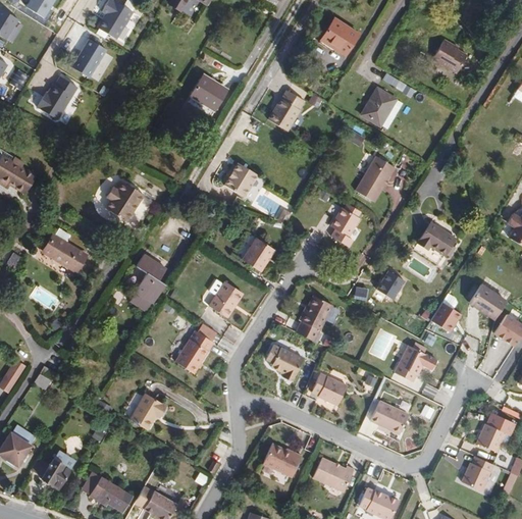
[(25,0),(23,4),(42,15),(50,0),(25,0)]
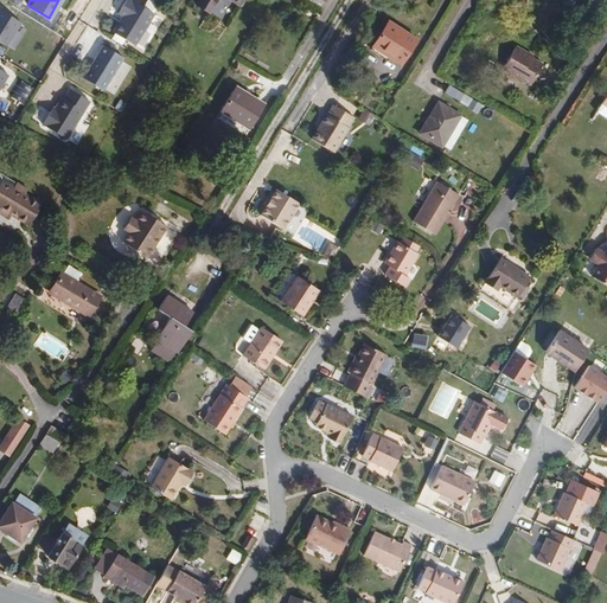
[(154,13),(132,0),(127,0),(119,13),(145,29),(154,13)]
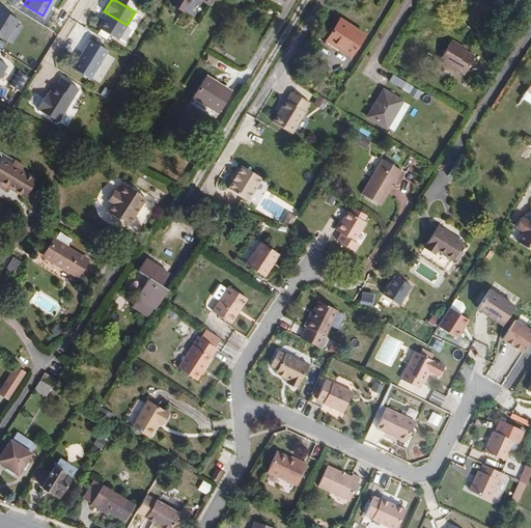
[(176,0),(174,5),(185,12),(191,0),(176,0)]
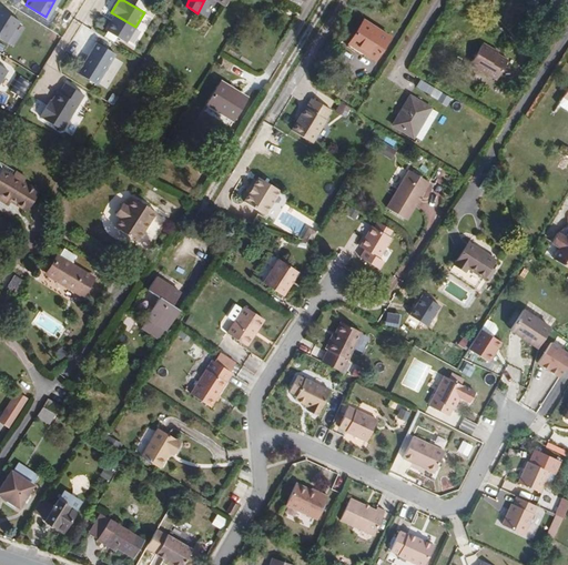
[(22,16),(2,3),(0,7),(0,37),(7,41),(22,16)]
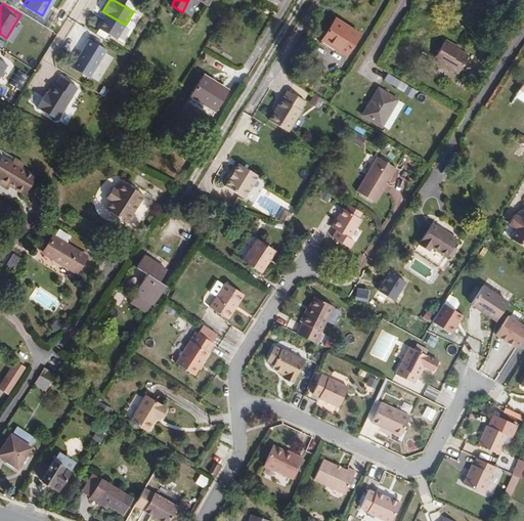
[(119,36),(125,25),(104,12),(96,27),(118,39),(119,36)]
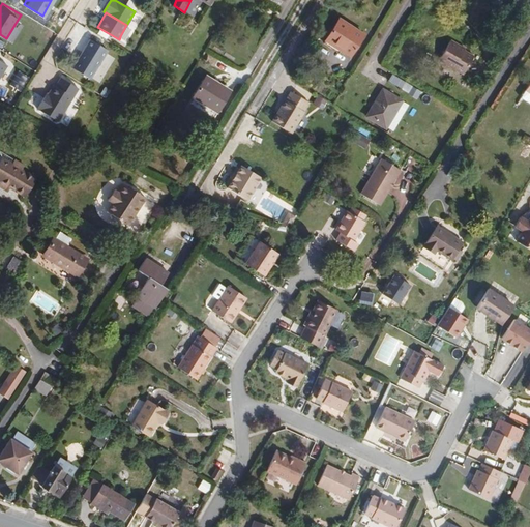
[(365,35),(341,20),(326,42),(352,58),(365,35)]
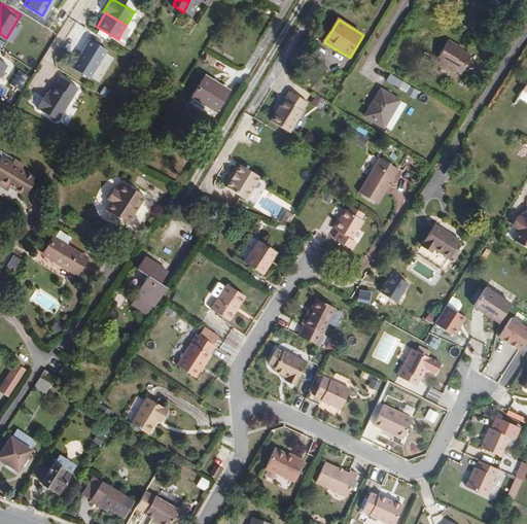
[(134,29),(126,25),(119,36),(127,40),(134,29)]
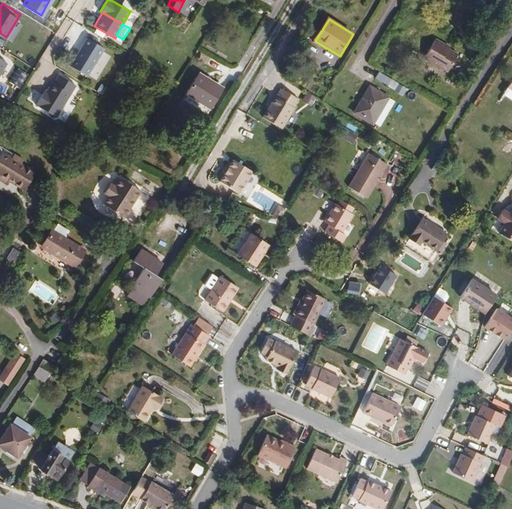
[(105,47),(87,37),(70,65),(88,76),(90,73),(103,49),(105,47)]
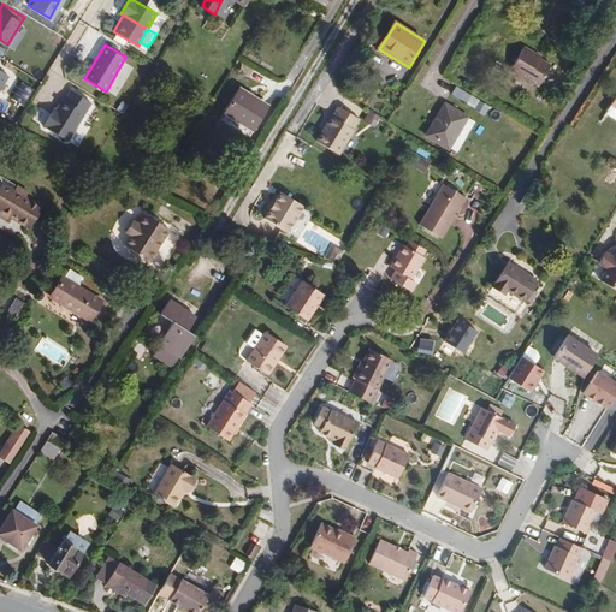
[(539,85),(551,64),(533,54),(534,52),(523,46),(510,69),(539,85)]
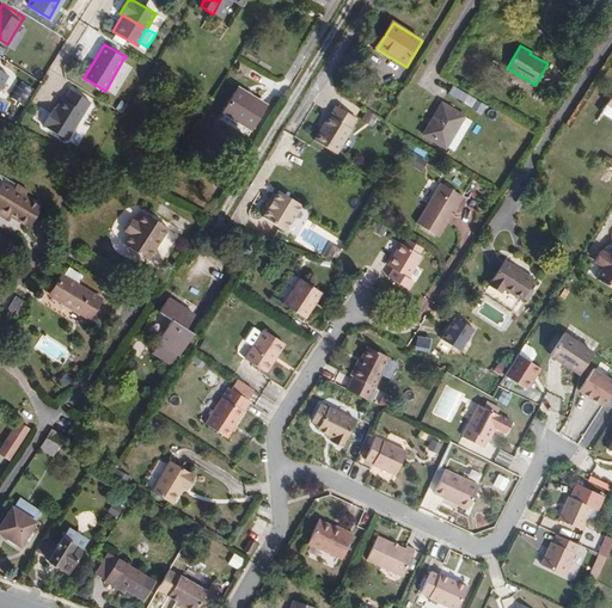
[(132,63),(123,59),(108,87),(116,92),(132,63)]
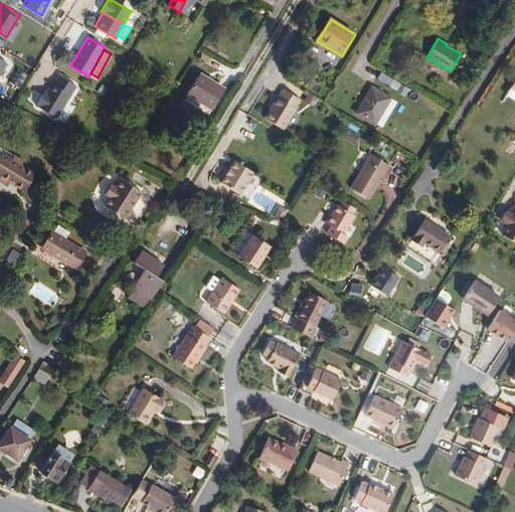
[(0,73),(8,61),(0,56),(0,73)]
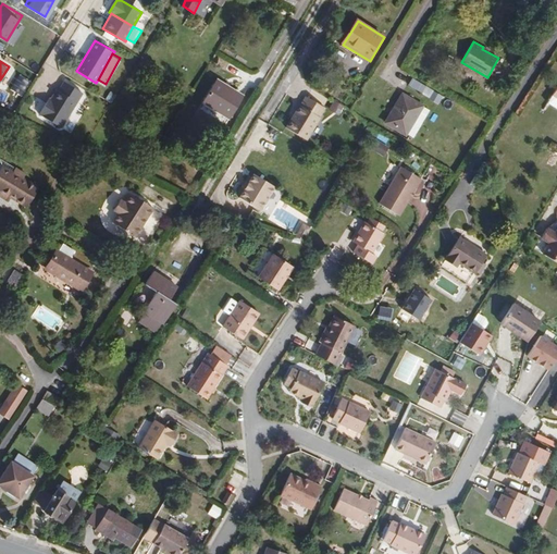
[(82,90),(64,79),(41,117),(59,126),(82,90)]
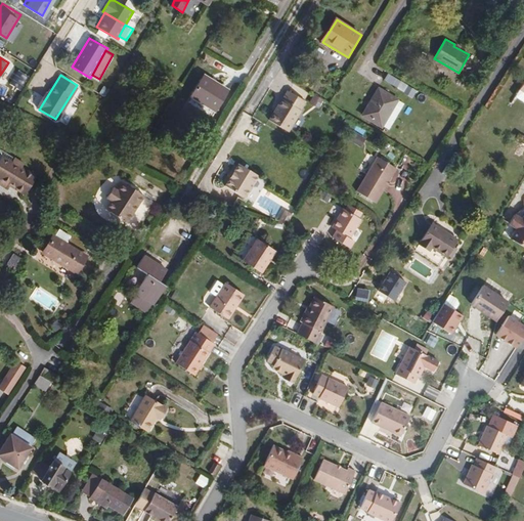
[(396,90),(401,83),(388,75),(384,82),(396,90)]
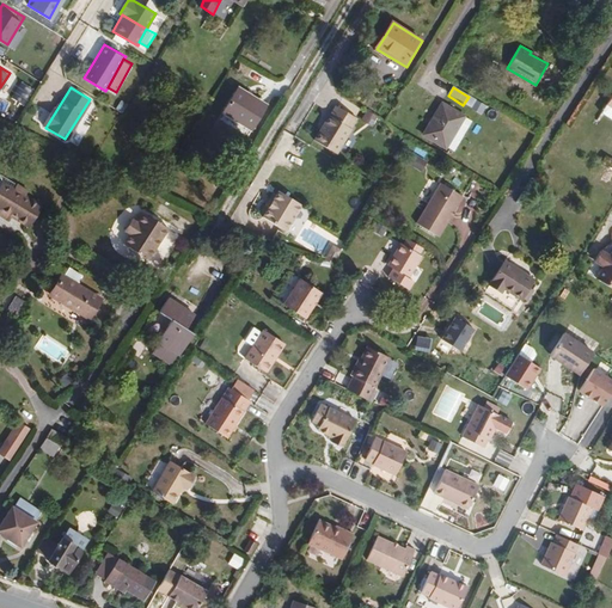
[(226,114),(255,130),(269,108),(240,90),(226,114)]
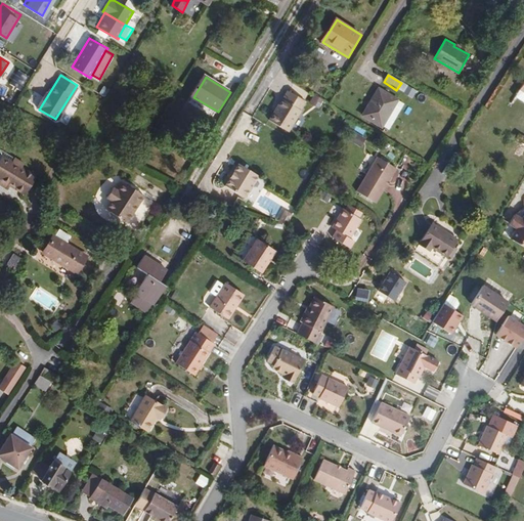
[(289,89),(285,98),(301,109),(306,99),(289,89)]
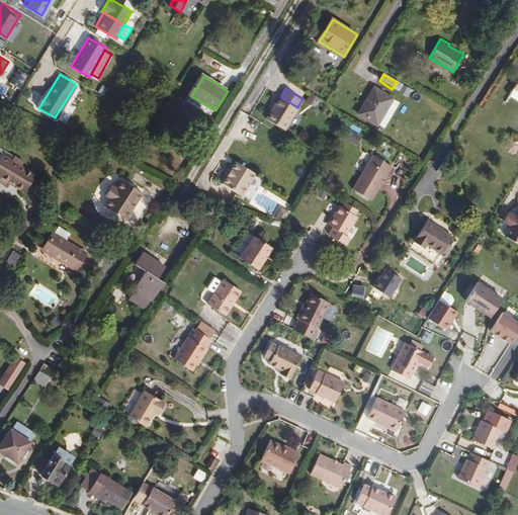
[(517,90),(513,88),(509,96),(517,101),(517,90)]
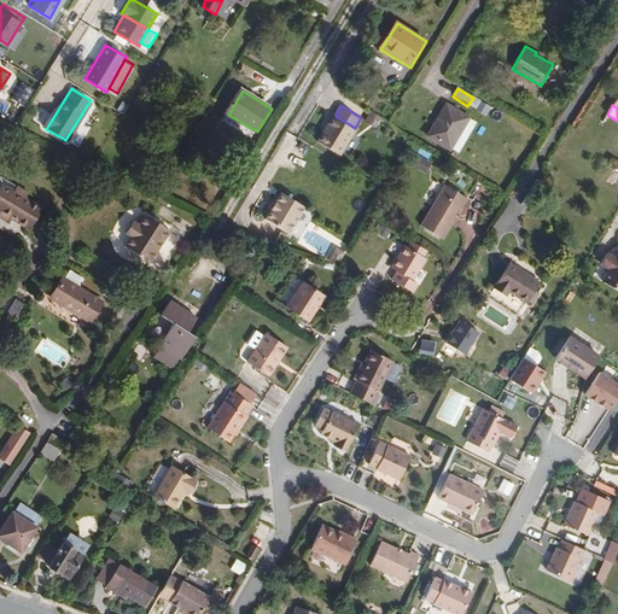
[(450,151),(468,121),(445,106),(426,139),(449,152),(450,151)]
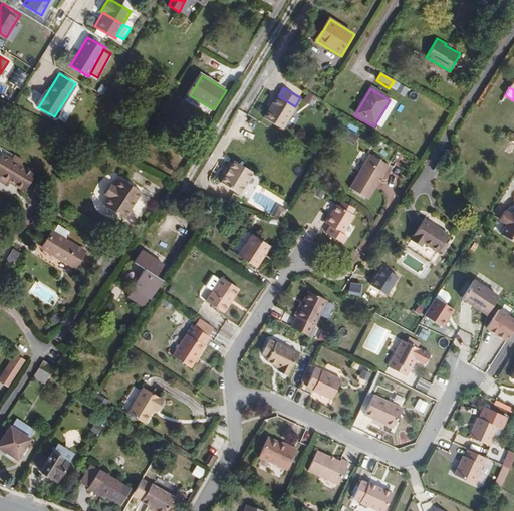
[(214,109),(190,95),(186,102),(210,116),(214,109)]
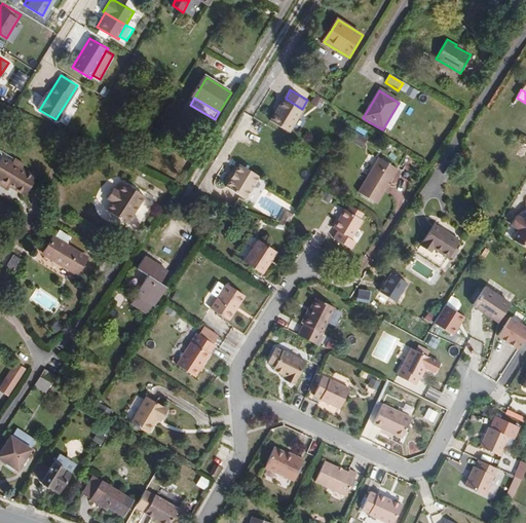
[(302,109),(286,99),(285,98),(270,120),(289,133),(291,129),(303,109),(302,109)]
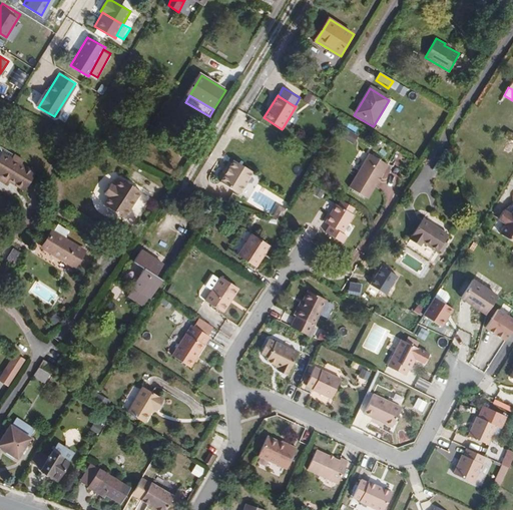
[(395,104),(389,100),(374,125),(380,129),(395,104)]
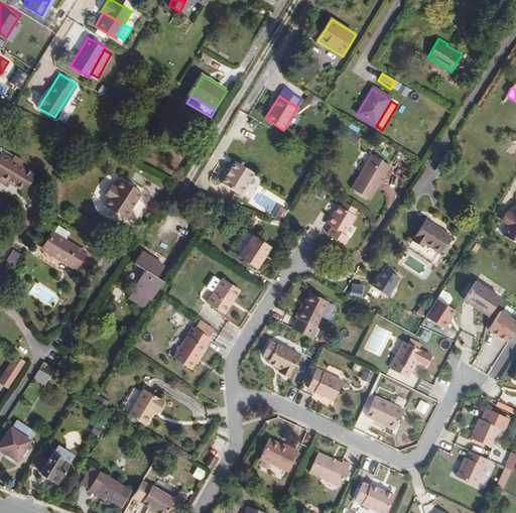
[(351,126),(347,136),(357,140),(361,131),(351,126)]
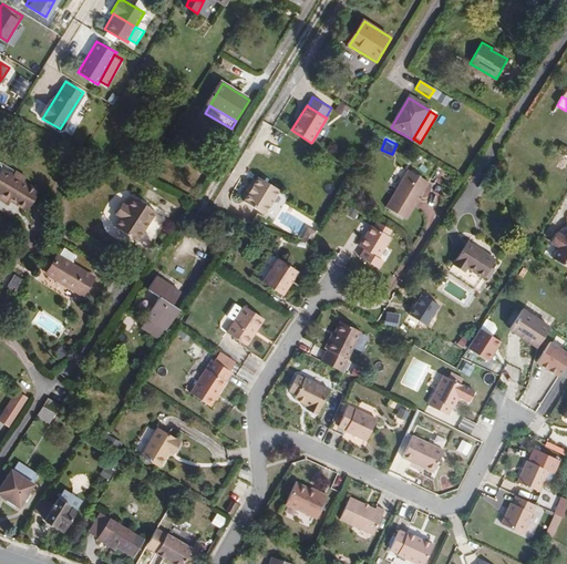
[(11,176),(14,172),(0,162),(0,171),(1,171),(11,176)]
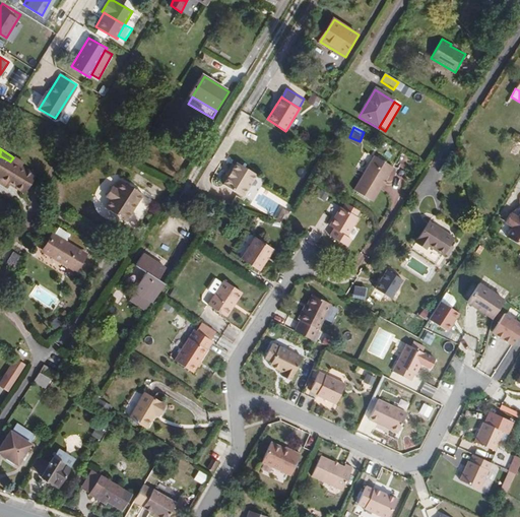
[(374,199),(394,167),(375,155),(354,189),(374,199)]
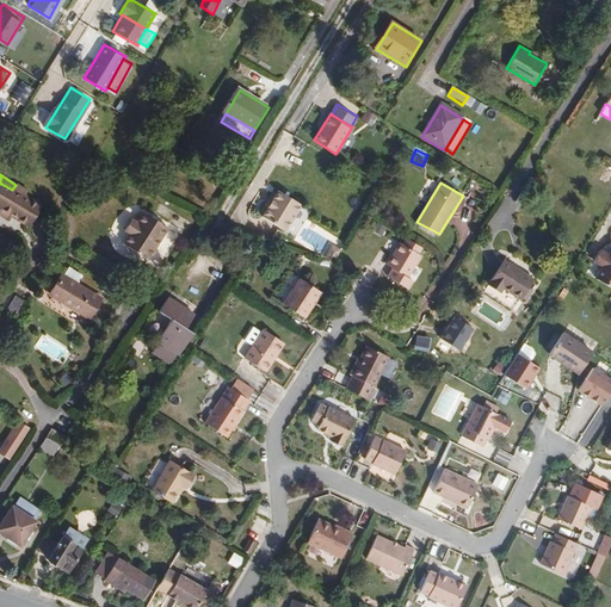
[(1,184),(0,184),(0,210),(25,225),(38,206),(24,197),(26,192),(16,185),(12,190),(1,184)]
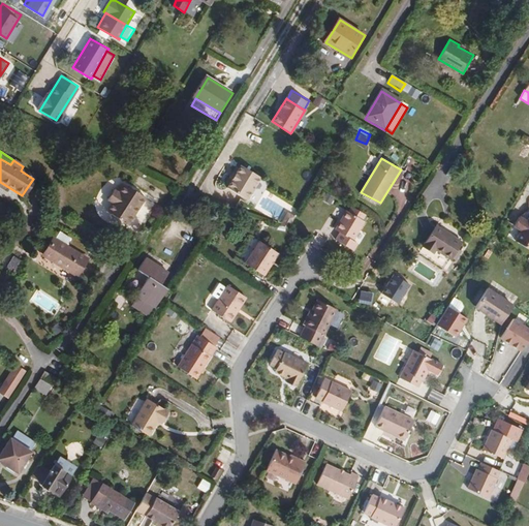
[(248,200),(260,178),(242,166),(238,174),(235,175),(232,179),(232,181),(228,188),(248,200)]
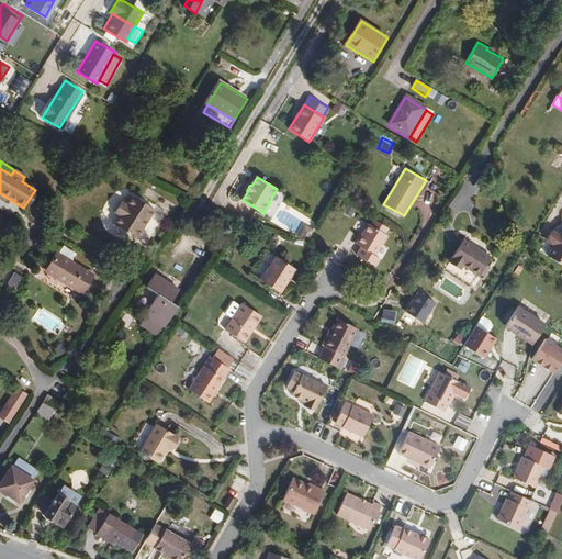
[(112,223),(143,244),(163,215),(132,194),(125,203),(120,200),(113,211),(119,214),(112,223)]
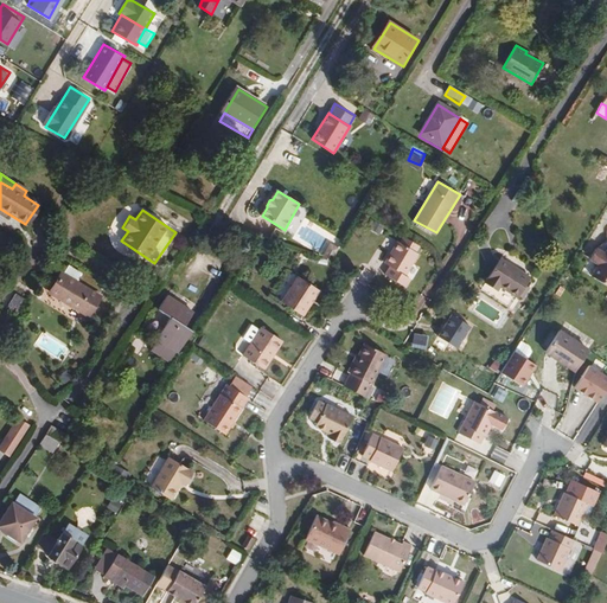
[(403,245),(400,243),(397,242),(384,263),(390,267),(385,275),(406,287),(410,278),(404,276),(419,254),(416,252),(420,245),(408,238),(403,245)]
